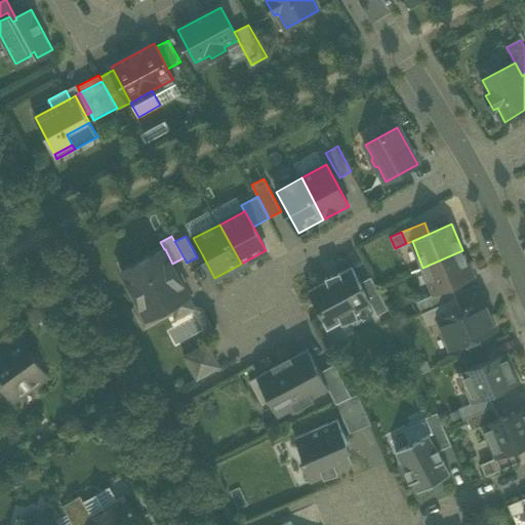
[(173,312),(176,317),(194,308),(188,297),(190,296),(172,264),(165,249),(164,249),(121,272),(138,305),(139,306),(145,303),(150,311),(165,303),(168,308),(170,307),(173,312)]
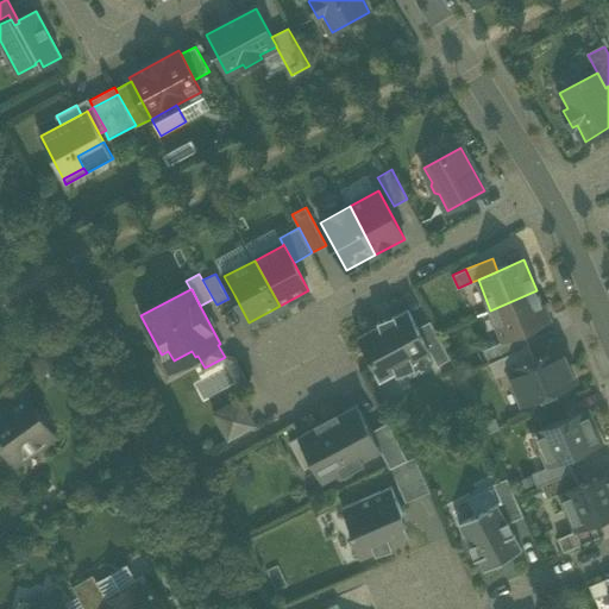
[(550,321),(537,290),(490,311),(503,340),(523,332),(550,321)]
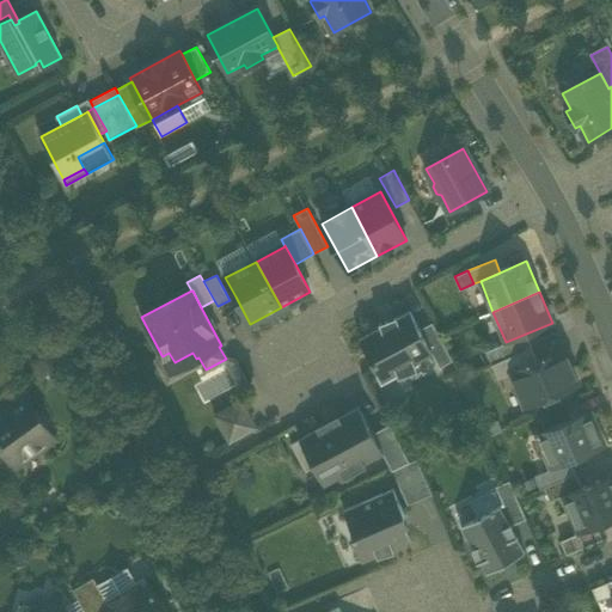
[(377,375),(381,384),(398,375),(399,378),(416,371),(415,367),(421,363),(420,361),(433,354),(420,329),(410,311),(396,319),(380,328),(360,338),(378,373),(375,374),(377,375)]
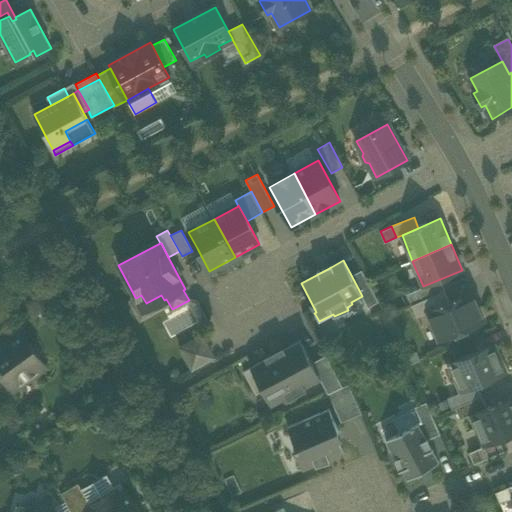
[(362,296),(368,307),(379,301),(362,270),(351,275),(362,296)]
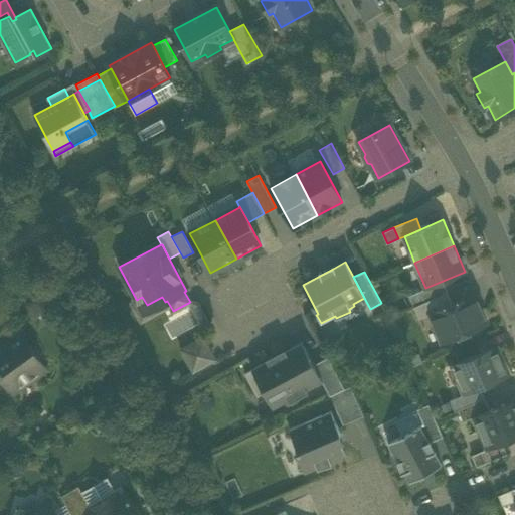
[(420,291),(425,302),(448,292),(443,281),(425,288),(420,291)]
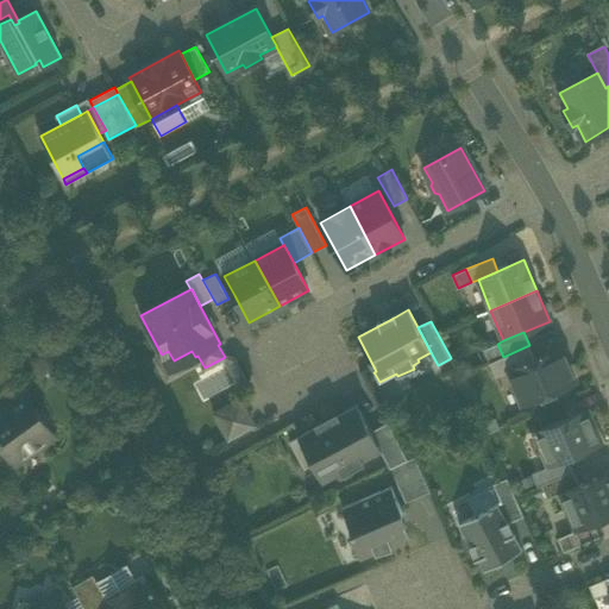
[(484,349),(489,362),(503,357),(497,344),(484,349)]
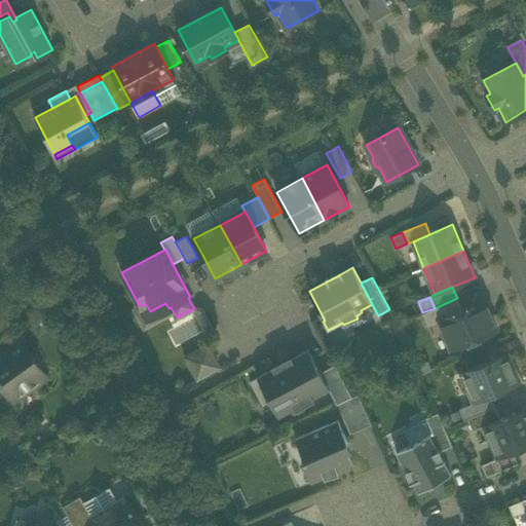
[(439,320),(461,309),(457,298),(435,308),(422,312),(428,326),(440,321),(439,320)]
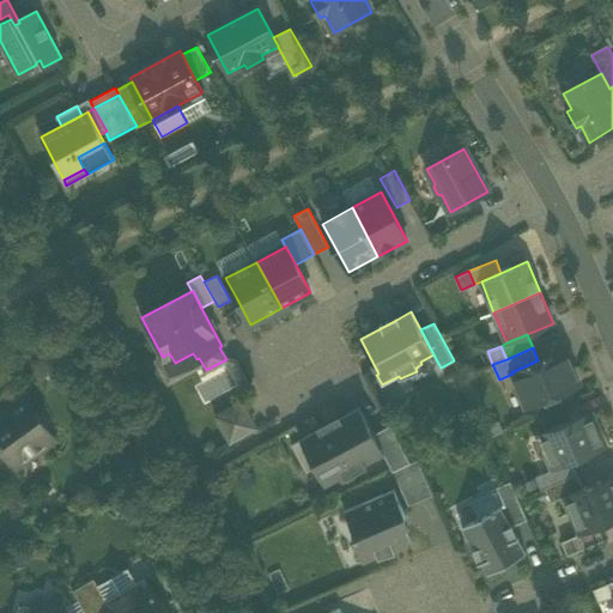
[(513,374),(527,407),(580,386),(565,350),(538,360),(511,372),(513,374)]
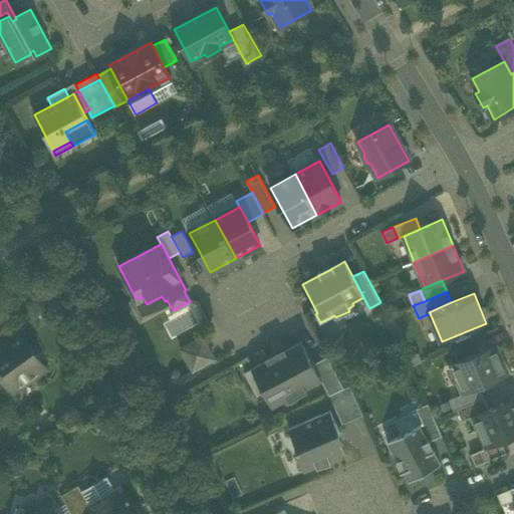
[(137,299),(136,298),(131,300),(142,320),(170,305),(167,300),(165,301),(162,296),(147,304),(142,296),(137,299)]
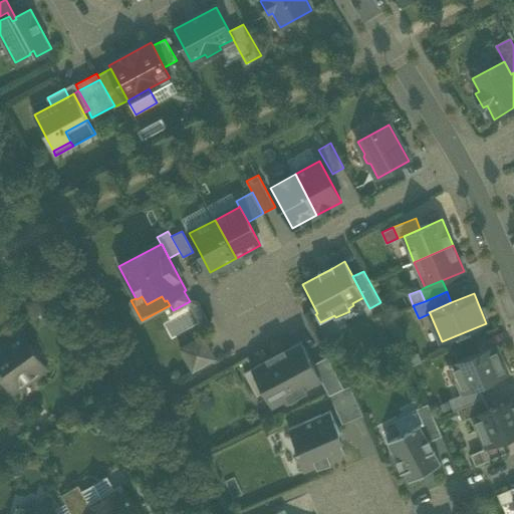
[(0,374),(13,392),(46,367),(39,357),(41,352),(35,344),(30,345),(22,334),(0,349),(0,374)]
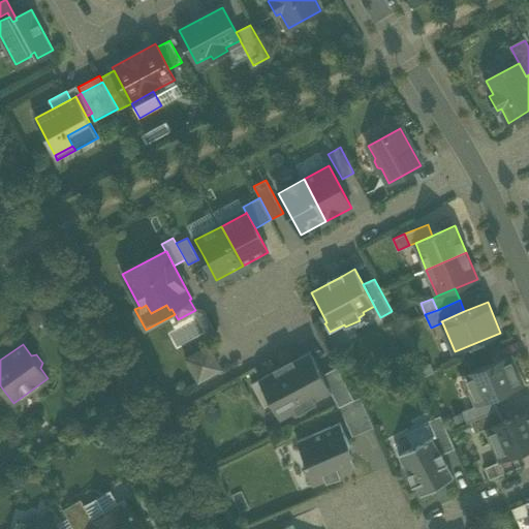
[(187,360),(199,381),(221,369),(209,347),(187,360)]
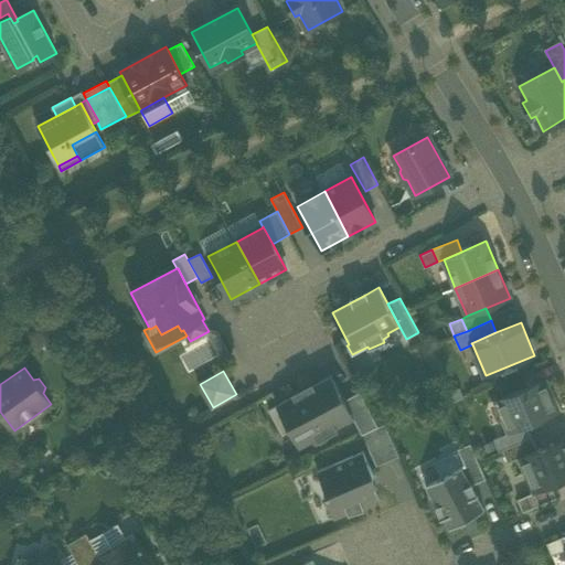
[(331,375),(276,405),(290,430),(300,448),(353,419),(354,419),(344,400),(331,375)]
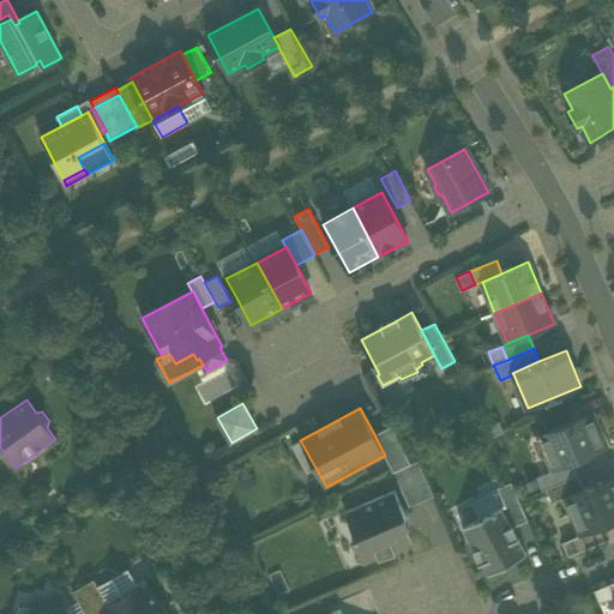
[(539,434),(554,470),(572,462),(607,447),(591,411),(539,434)]
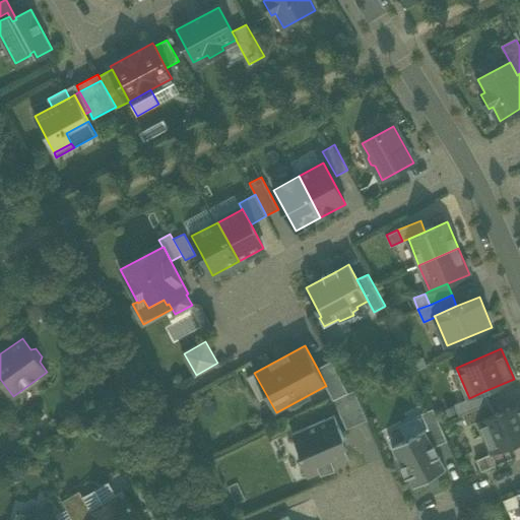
[(333,400),(334,399),(348,392),(331,361),(317,368),(326,386),(325,386),(333,400)]
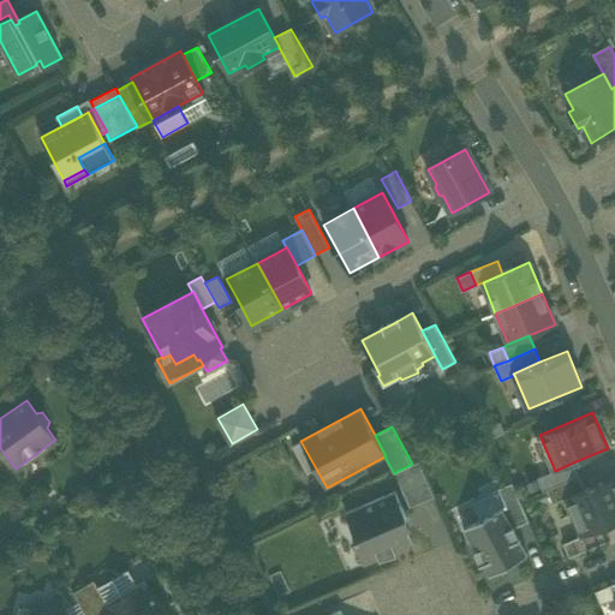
[(308,473),(316,469),(300,441),(292,446),(308,473)]
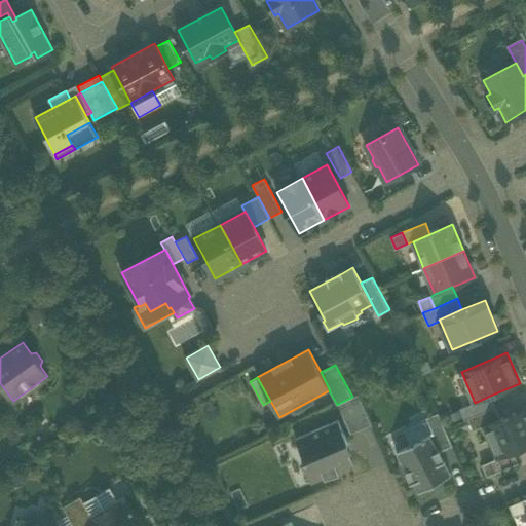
[(0,404),(10,418),(20,411),(13,401),(0,383),(0,404)]
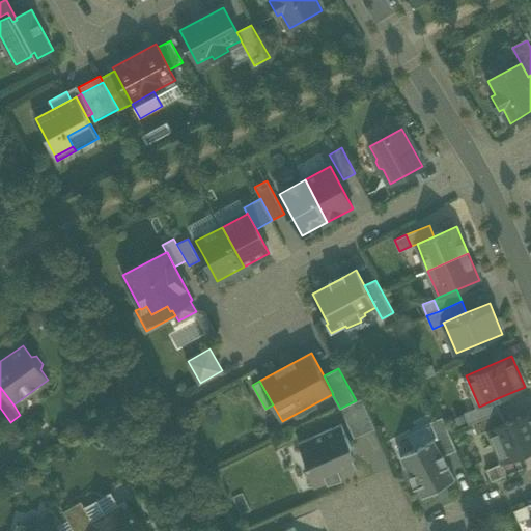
[(362,398),(356,400),(341,408),(345,419),(355,415),(363,434),(374,428),(362,398)]
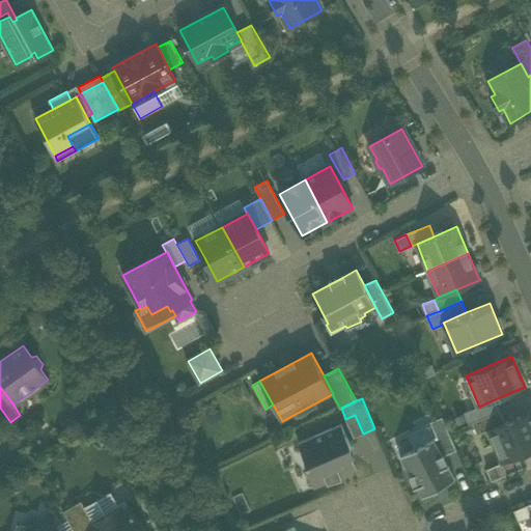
[(473,409),(478,420),(500,411),(495,399),(479,407),(473,409)]
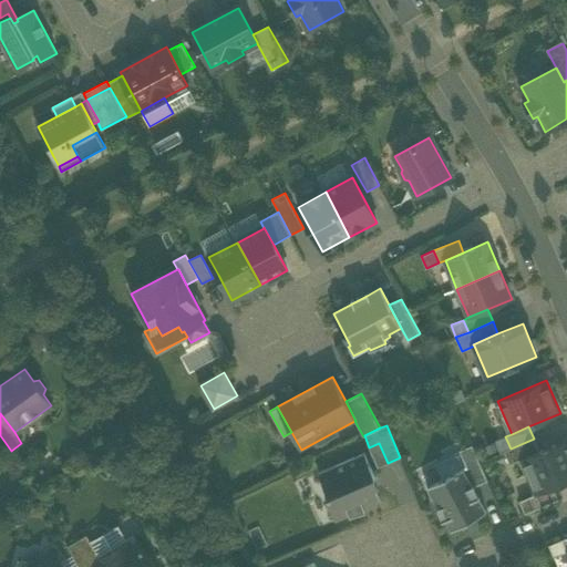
[(511,449),(505,436),(495,441),(501,453),(504,452),(511,449)]
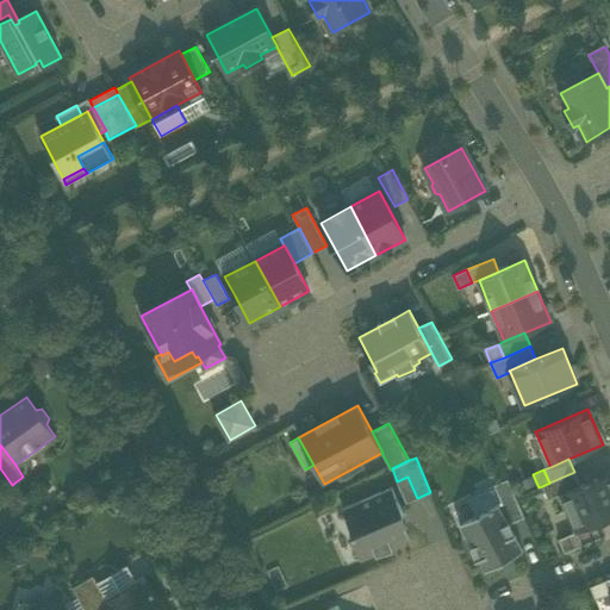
[(561,493),(579,485),(574,472),(549,483),(542,486),(548,499),(561,493)]
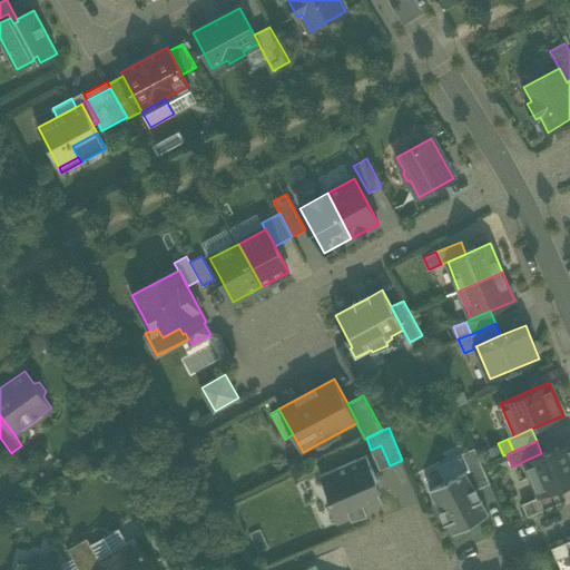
[(524,461),(539,497),(556,490),(569,483),(569,441),(541,453),(524,461)]
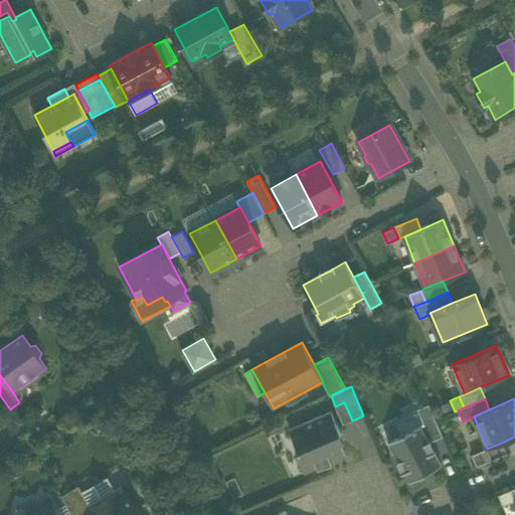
[(344,402),(335,406),(343,424),(352,420),(344,402)]
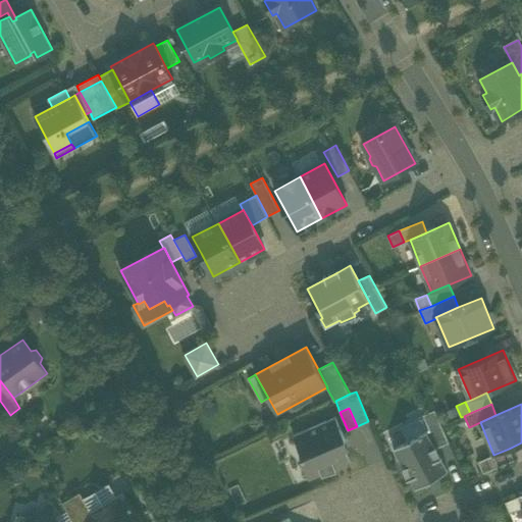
[(426,432),(435,449),(449,442),(434,410),(423,415),(430,430),(426,432)]
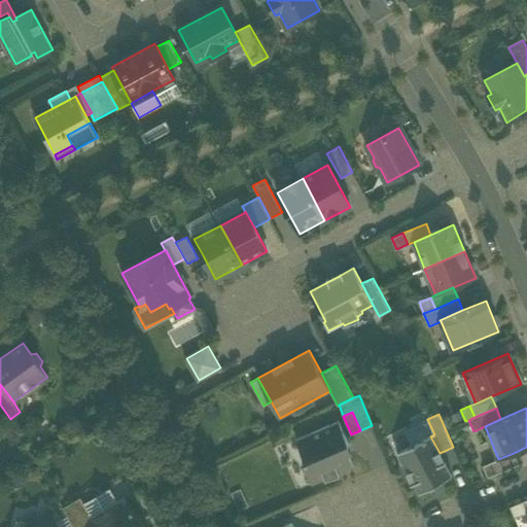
[(312,484),(325,479),(339,472),(353,466),(345,446),(349,444),(345,433),(344,434),(339,421),(295,440),(305,459),(302,460),(312,484)]
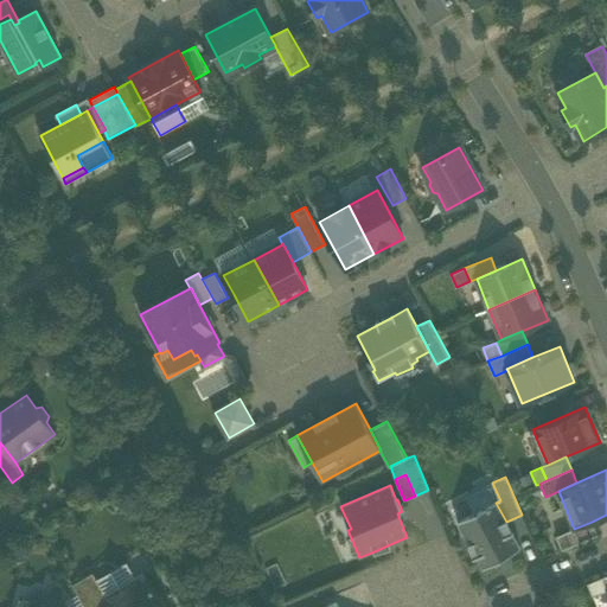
[(477,557),(483,569),(496,562),(497,563),(506,558),(505,556),(521,549),(506,522),(496,503),(496,502),(458,522),(470,543),(468,544),(473,556),(473,558),(477,557)]
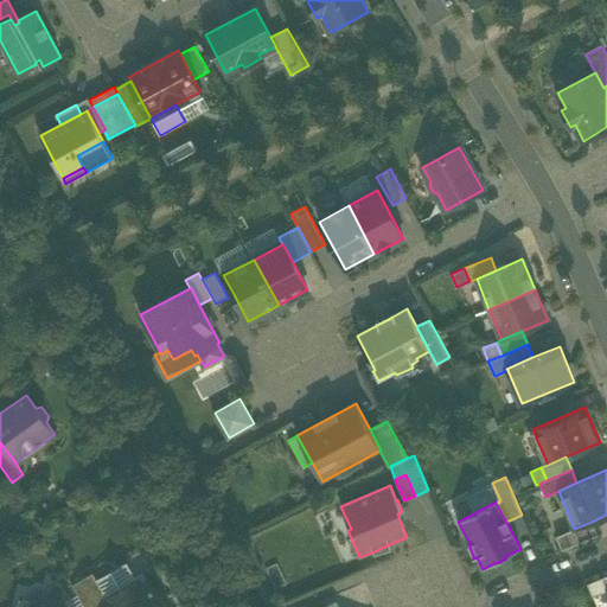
[(592,522),(574,529),(556,536),(562,550),(598,535),(592,522)]
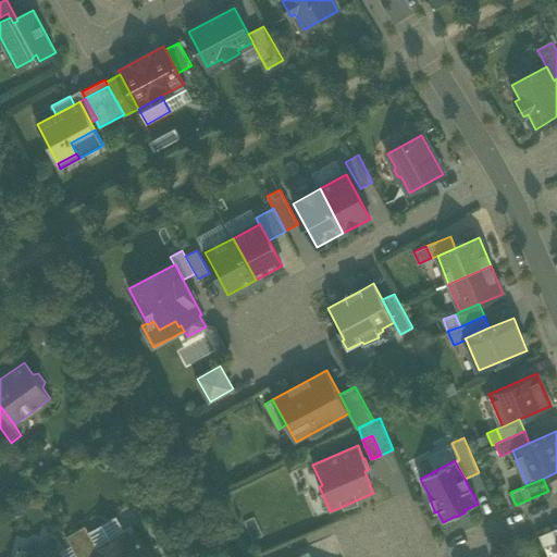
[(66,536),(77,556),(103,556),(99,549),(86,525),(66,536)]
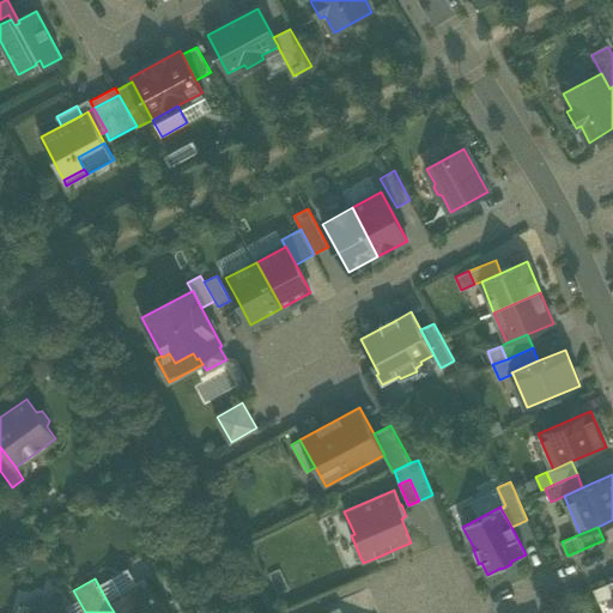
[(612,596),(612,580),(593,589),(599,602),(612,596)]
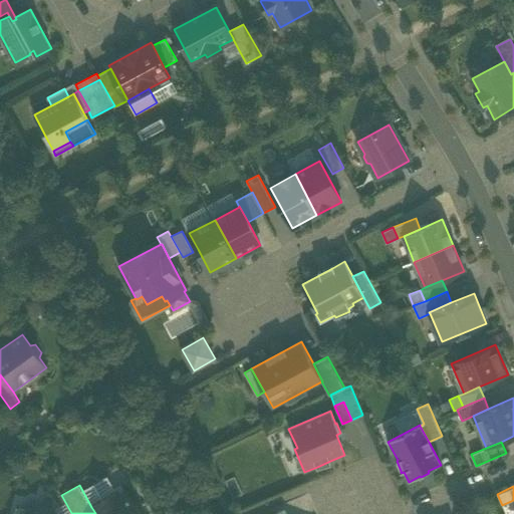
[(137,513),(129,500),(131,499),(129,497),(127,498),(124,493),(118,496),(116,493),(91,507),(95,513),(137,513)]
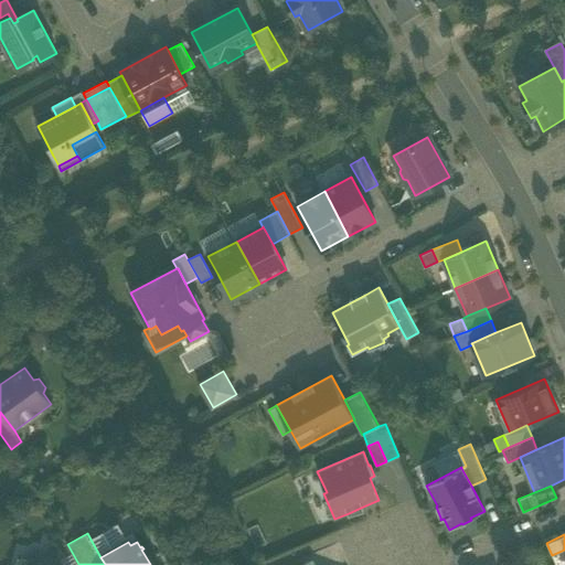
[(64,564),(55,548),(32,562),(20,558),(18,564),(64,564)]
